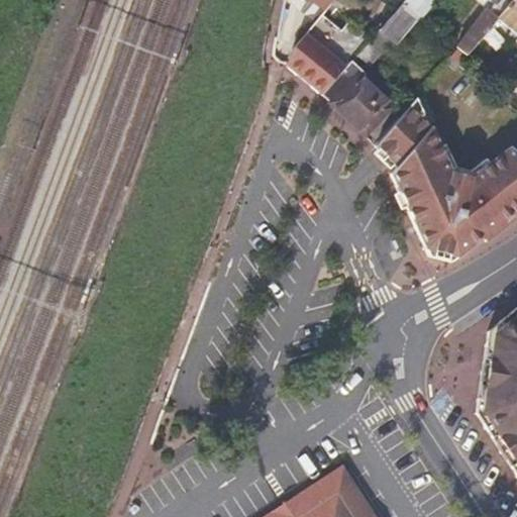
[(316,0),(327,9),(332,2),(334,0),(316,0)]
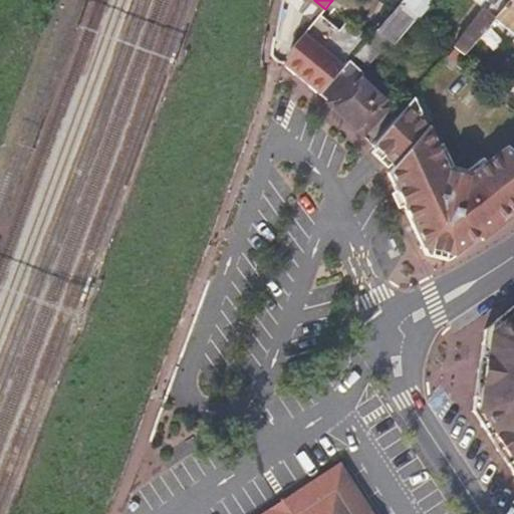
[(401,0),(374,31),(392,43),(415,16),(426,0),(479,0),(477,4),(483,8),(455,47),(463,55),(489,24),(509,0),(401,0)]
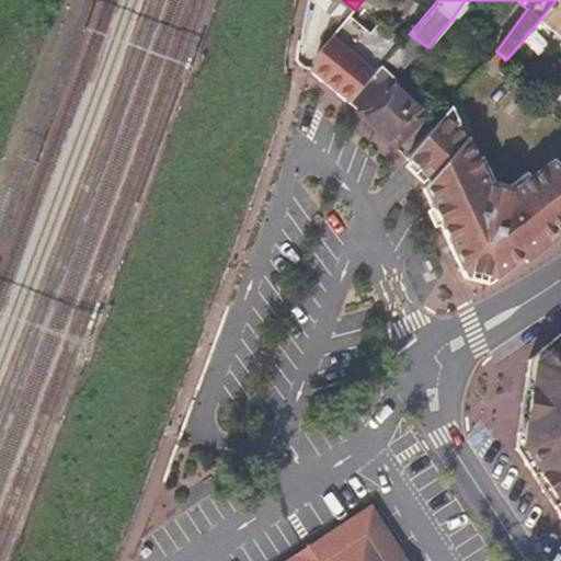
[(560,0),(556,0),(534,26),(542,32),(548,25),(560,35),(560,0)]
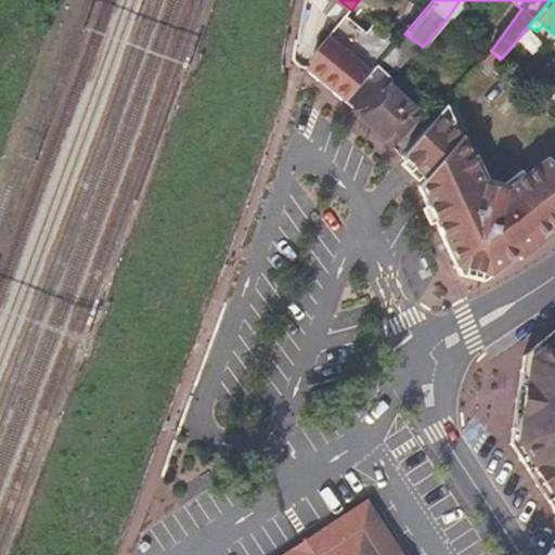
[(373,41),(345,18),(332,35),(319,51),(312,67),(348,99),(351,99),(376,68),(383,61),(401,39),(386,26),(373,41)]
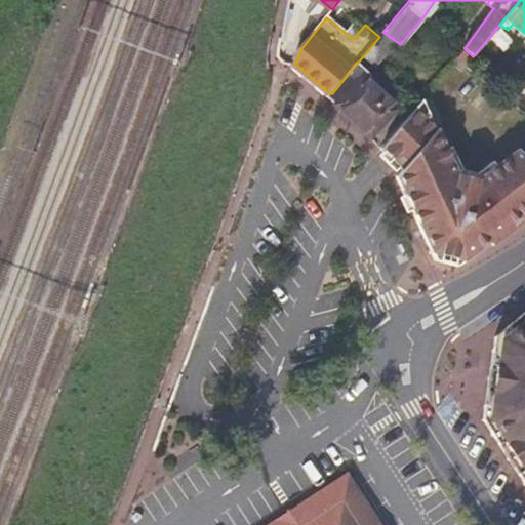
[(382,32),(379,37),(362,57),(356,65),(332,93),(359,122),(380,145),(385,149),(420,105),(374,68),(393,46),(396,49),(400,44),(382,32)]
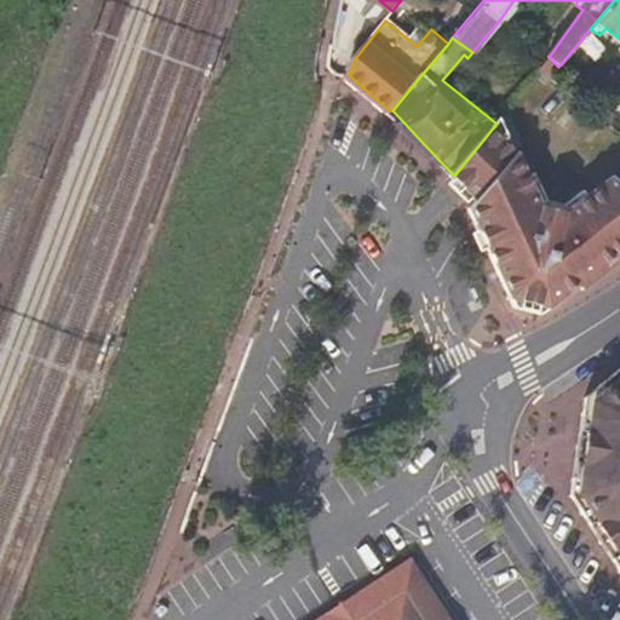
[(478,200),(486,207),(478,213),(487,231),(494,251),(511,292),(552,304),(580,283),(606,264),(619,253),(619,131),(541,67),(504,114),(497,124),(454,176),(458,181),(478,200)]
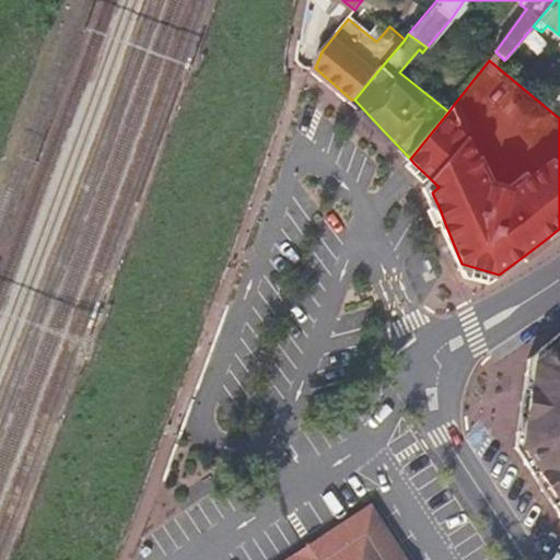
[(410,167),(428,184),(432,181),(413,163),(410,167)]
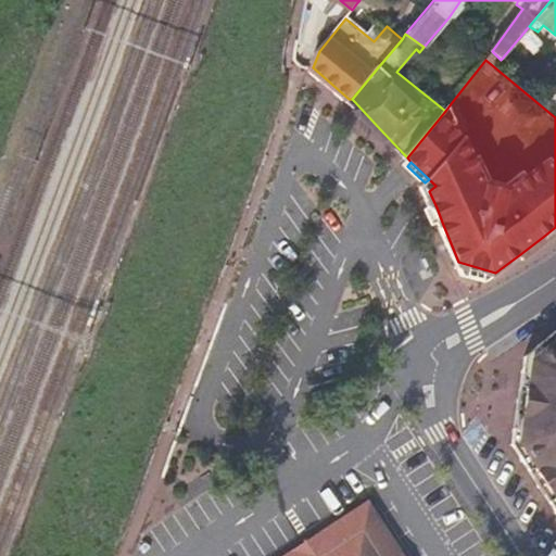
[(443,225),(437,207),(430,211),(437,228),(443,225)]
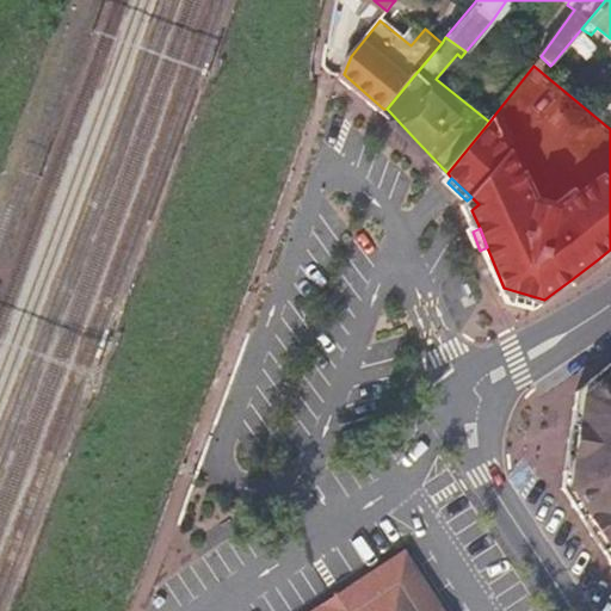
[(610,359),(582,384),(576,458),(574,489),(610,556),(610,557),(610,359)]
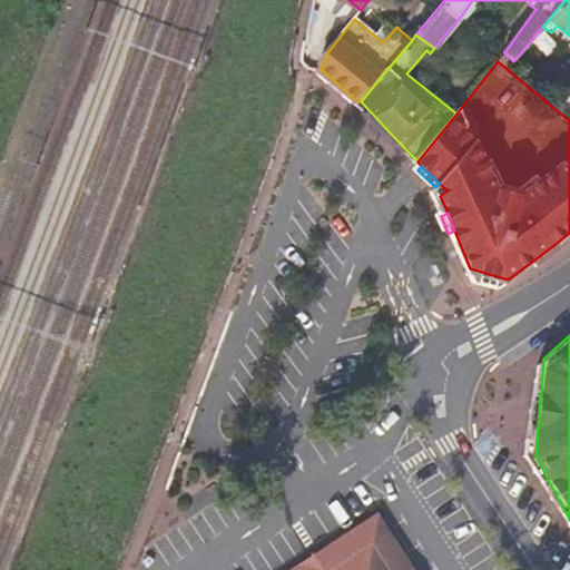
[(419,569),(381,509),(284,569),(326,569),(374,540),(392,569),(419,569)]
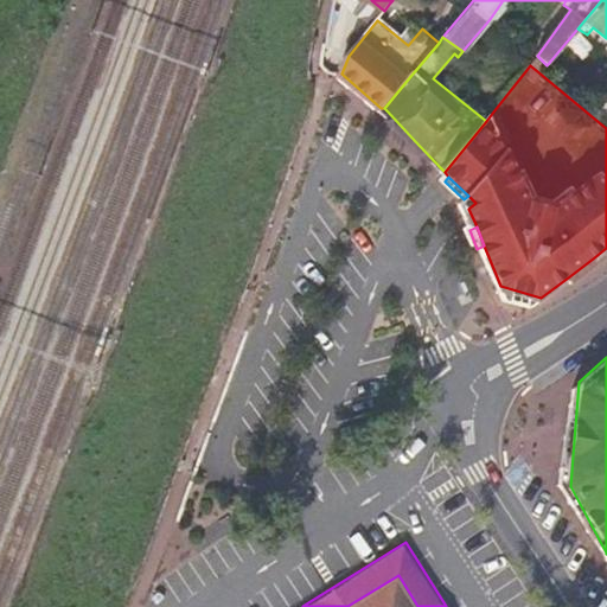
[(347,606),(417,606),(398,575),(347,606)]
